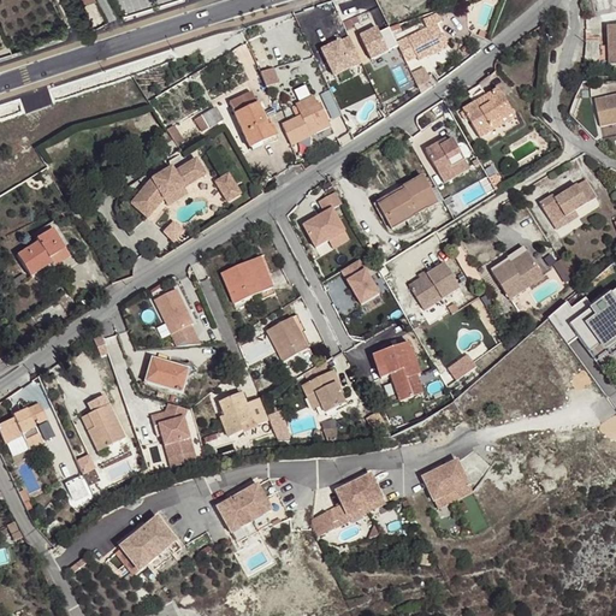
[(437,25),(397,43),(407,63),(419,57),(420,60),(448,47),(437,25)]
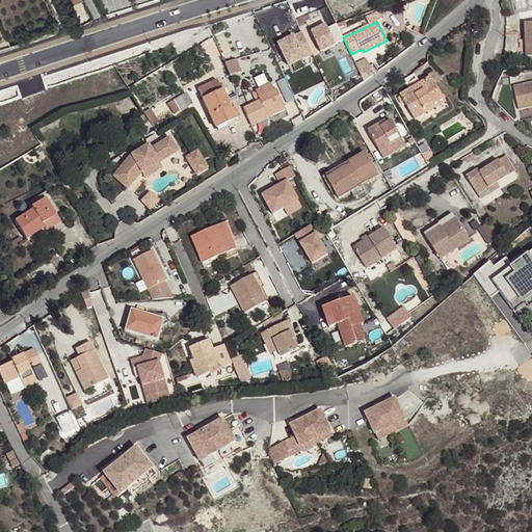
[(331,23),(313,32),(323,53),(342,43),(331,23)]
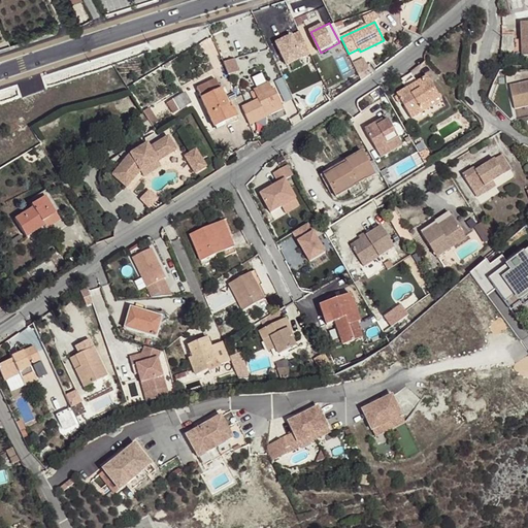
[(281,40),(290,65),(317,55),(307,30),(281,40)]
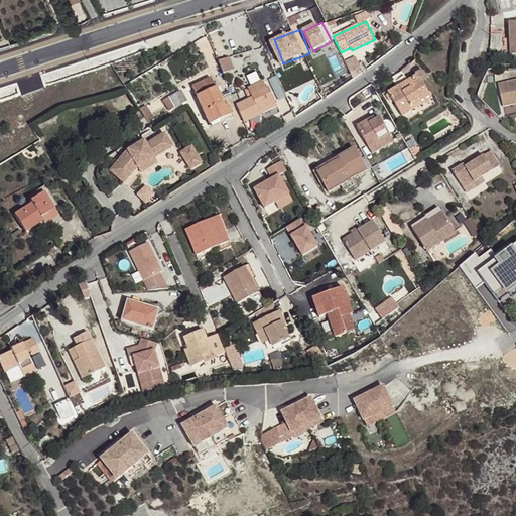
[(232,56),(221,60),(225,73),(237,69),(232,56)]
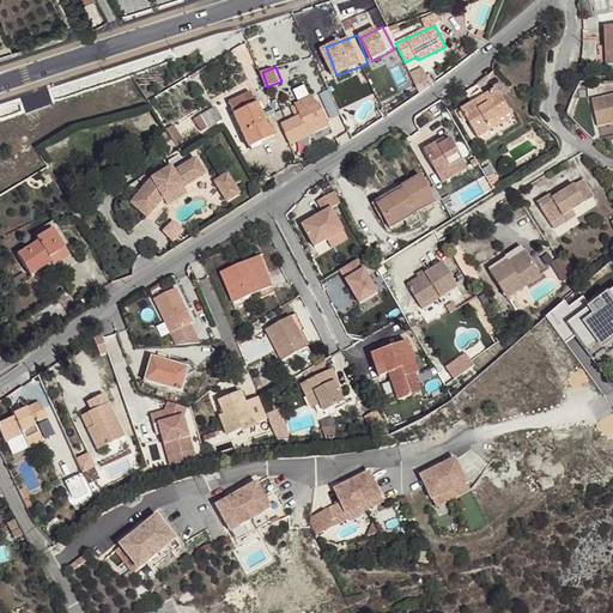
[(413,80),(417,89),(430,80),(418,72),(413,80)]
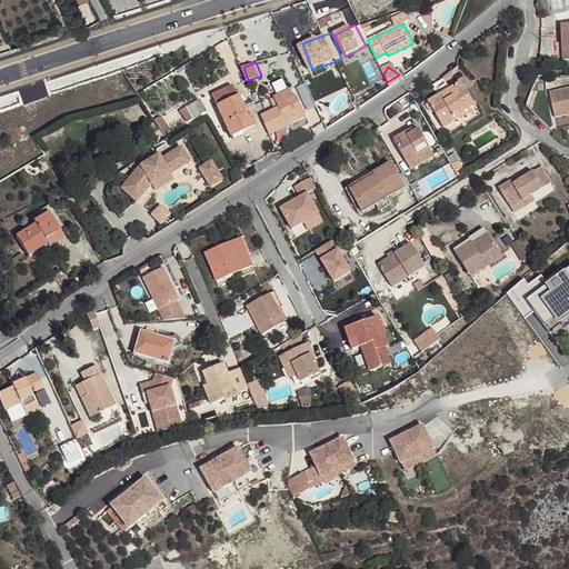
[(309,83),(300,87),(309,110),(317,107),(309,83)]
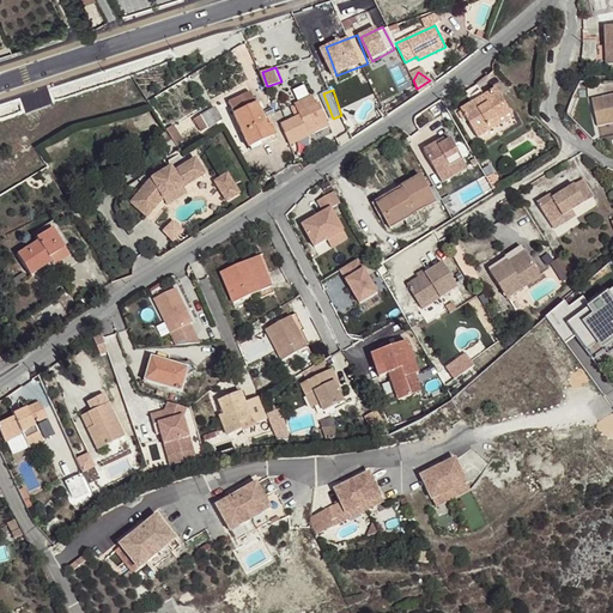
[(462,111),(478,137),(490,129),(487,125),(510,110),(497,90),(462,111)]
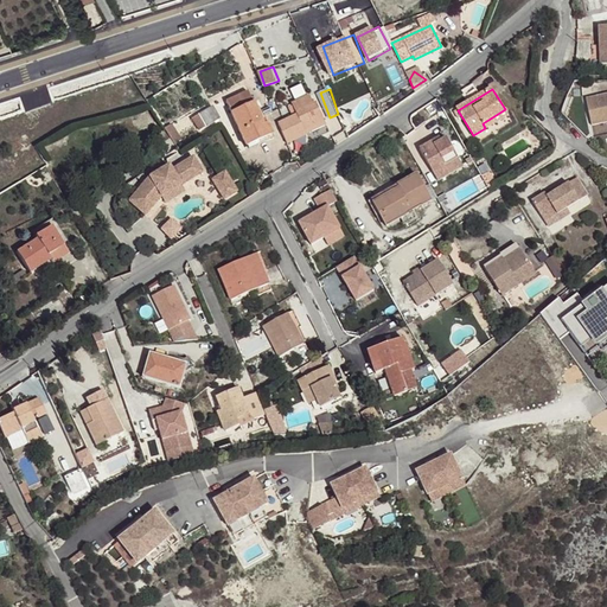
[(272,134),(268,123),(263,126),(249,91),(227,102),(243,140),(255,134),(257,140),(272,134)]
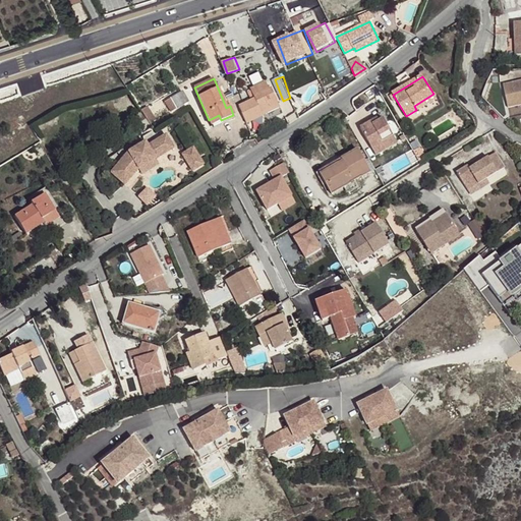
[(520,81),(504,85),(508,107),(520,104),(520,81)]
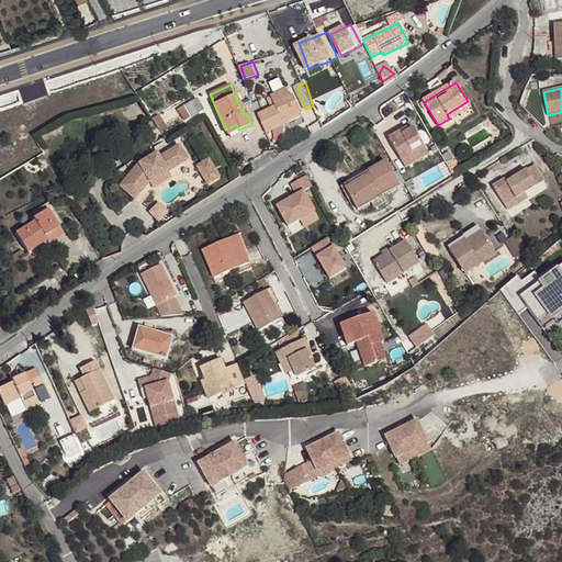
[(287,89),(270,97),(276,107),(258,115),(267,133),(284,125),(284,124),(302,115),(294,99),(292,100),(290,97),(287,89)]
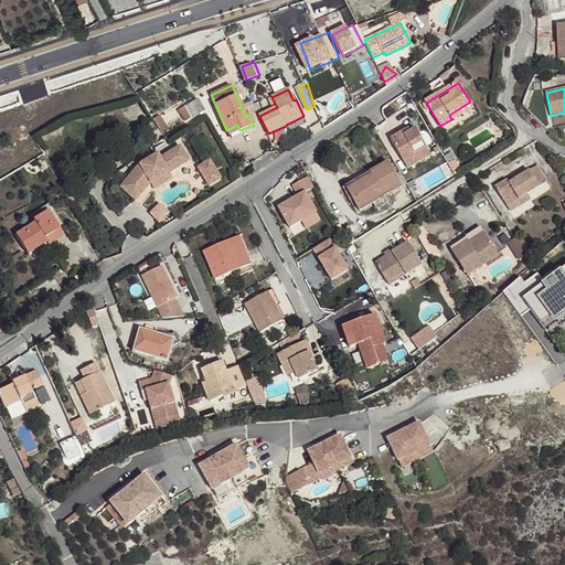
[(184,107),(191,118),(204,110),(198,99),(184,107)]
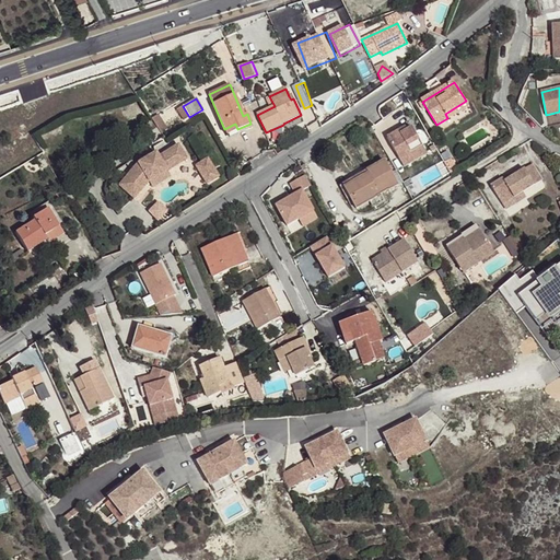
[(469,105),(466,101),(445,114),(447,118),(469,105)]
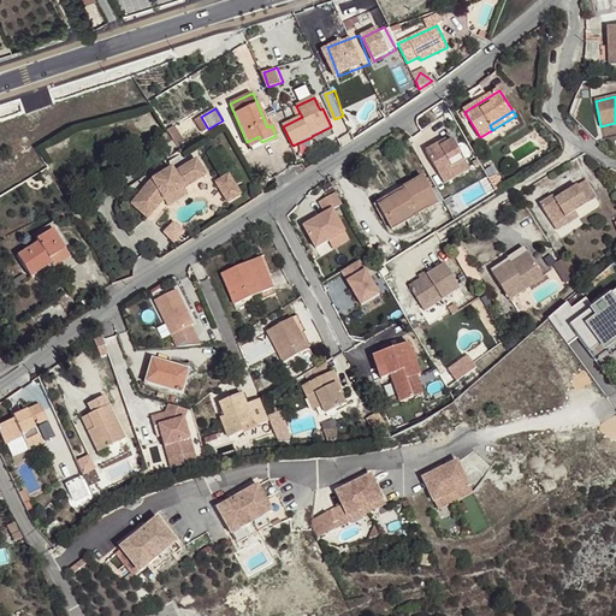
[(202,132),(208,129),(201,117),(195,120),(202,132)]
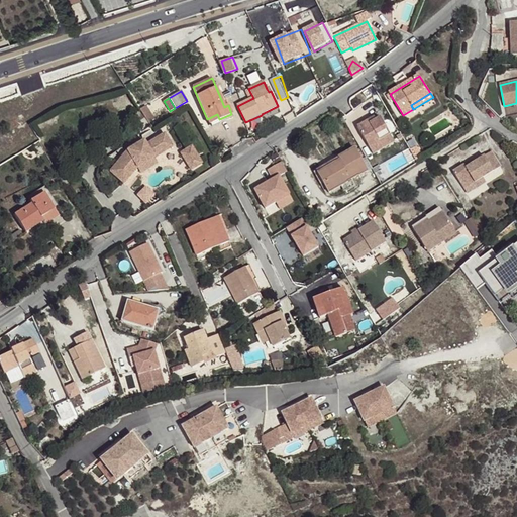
[(217,114),(207,119),(209,123),(219,119),(217,114)]
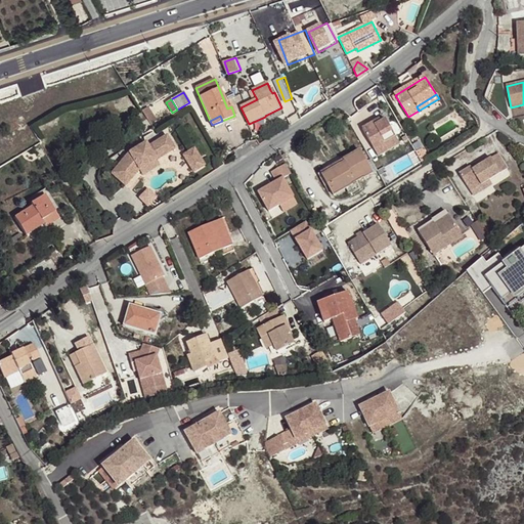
[(393,116),(366,125),(378,156),(404,146),(393,116)]
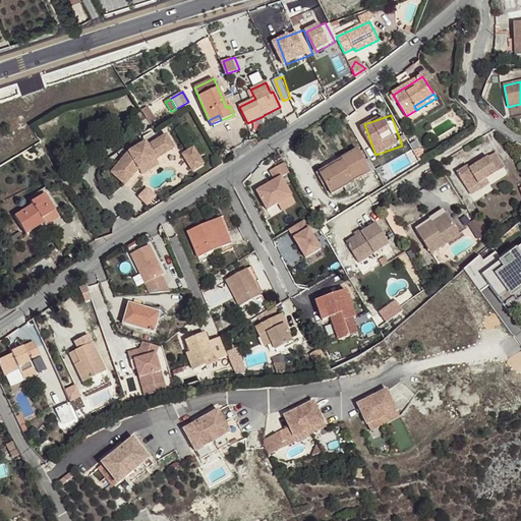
[(145,141),(127,152),(110,173),(124,185),(137,169),(138,170),(156,160),(173,149),(165,135),(147,147),(145,141)]
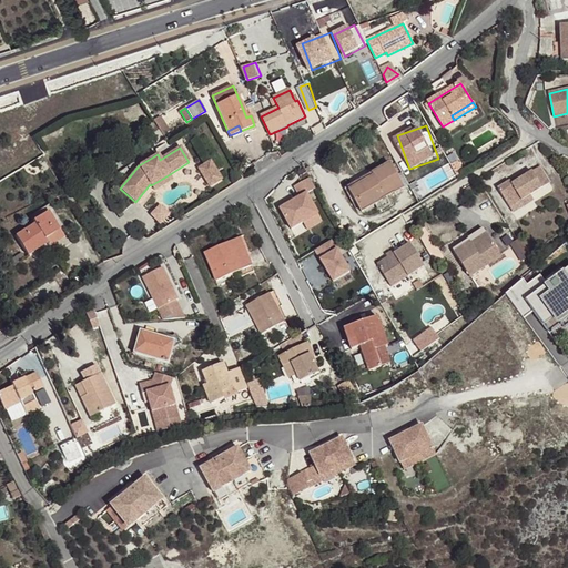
[(465,173),(458,160),(450,164),(458,178),(465,173)]
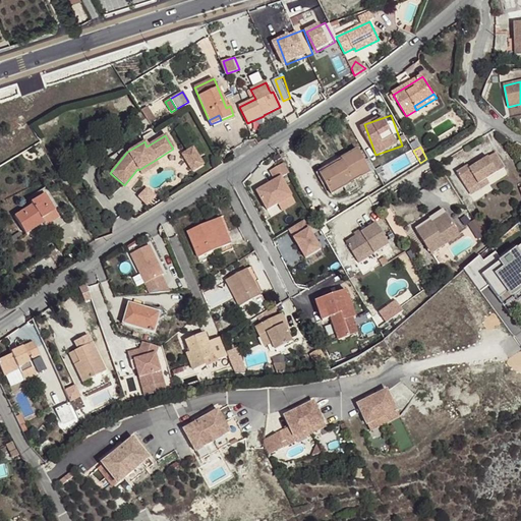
[(193,148),(181,155),(192,173),(205,165),(193,148)]
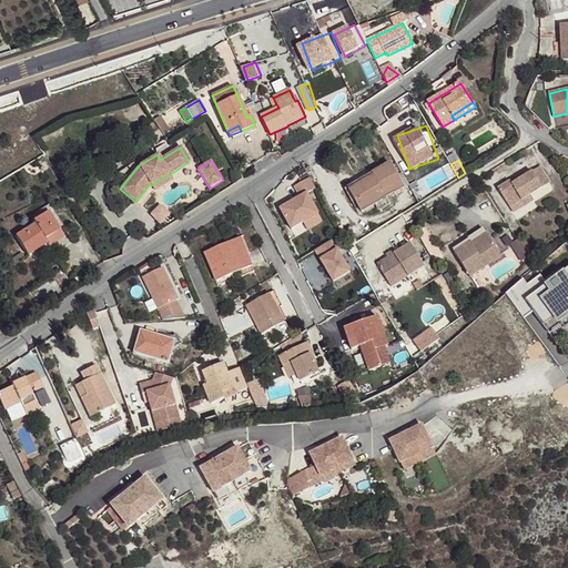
[(404,188),(391,164),(373,174),(375,176),(350,191),(356,202),(359,200),(365,210),(376,203),(382,200),(381,198),(387,194),(394,191),(395,193),(404,188)]
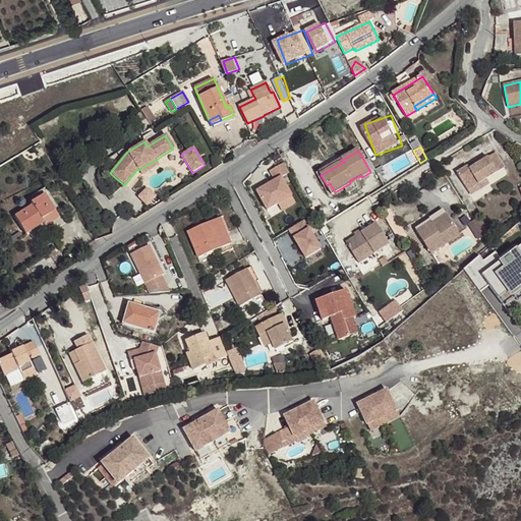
[(486,178),(505,167),(496,154),(476,166),(470,170),(468,167),(458,173),(468,189),(486,178)]
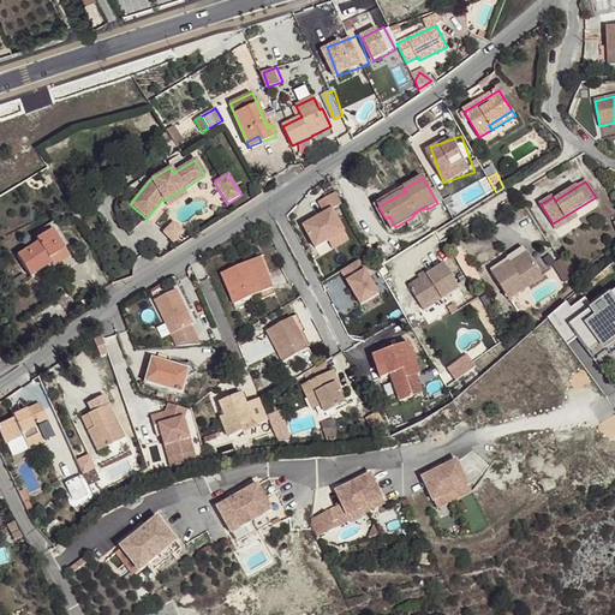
[(186,193),(184,189),(163,201),(167,206),(186,193)]
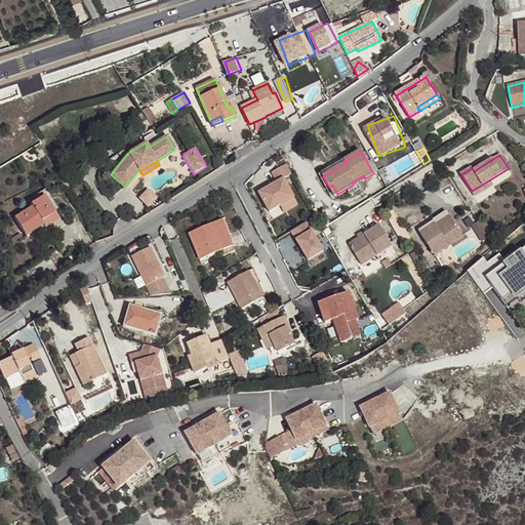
[(322,173),(323,176),(347,163),(345,161),(322,173)]
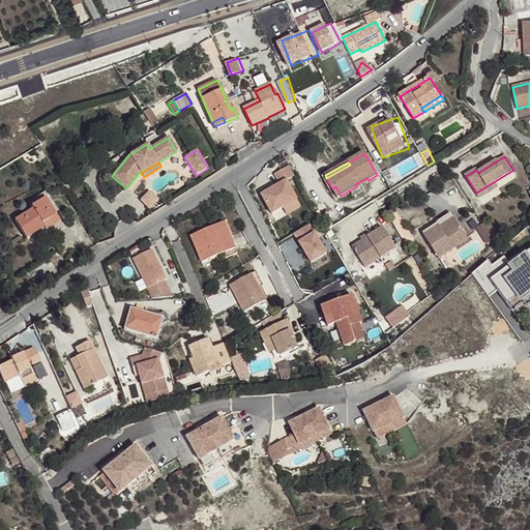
[(281,184),(260,195),(275,224),(303,211),(291,184),(296,181),(288,165),(275,174),(281,184)]
